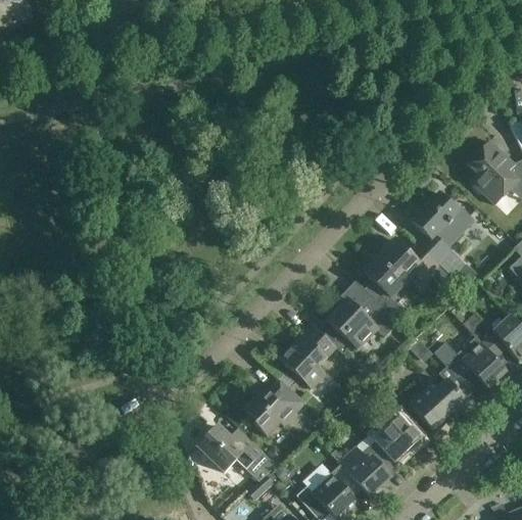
[(0,0),(0,29),(33,24),(29,0),(0,0)]
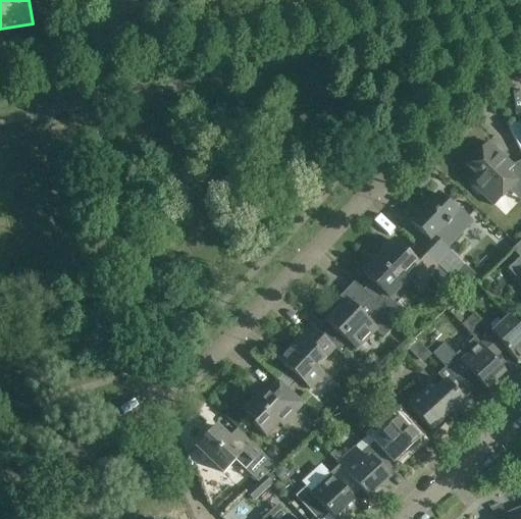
[(520,121),(509,124),(510,126),(520,148),(520,121)]
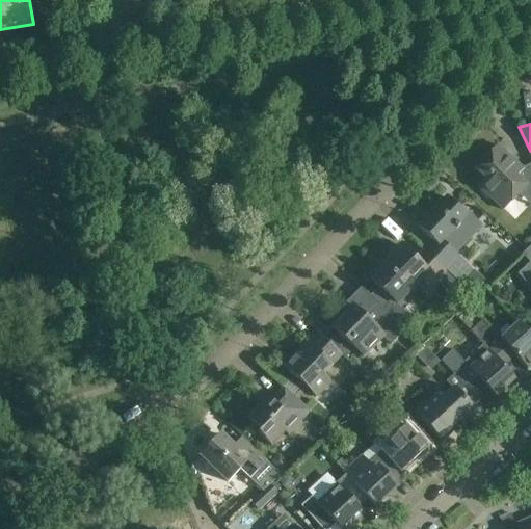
[(530,151),(520,129),(530,152),(530,162),(523,166),(498,142),(475,166),(484,176),(478,183),(504,208),(519,192),(530,202),(530,151)]
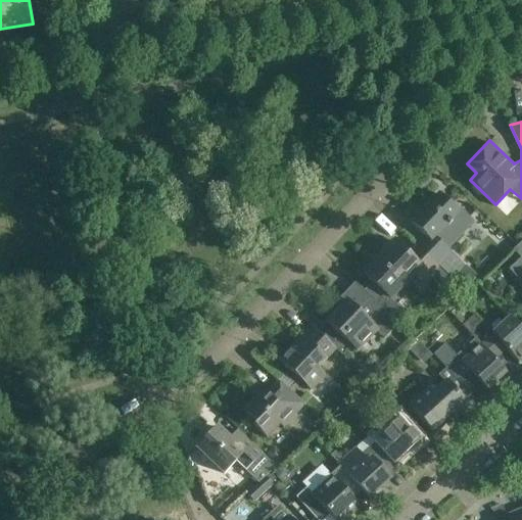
[(452,277),(454,275),(464,264),(446,248),(474,219),(461,206),(458,209),(439,192),(411,222),(430,239),(422,248),(438,264),(452,277)]
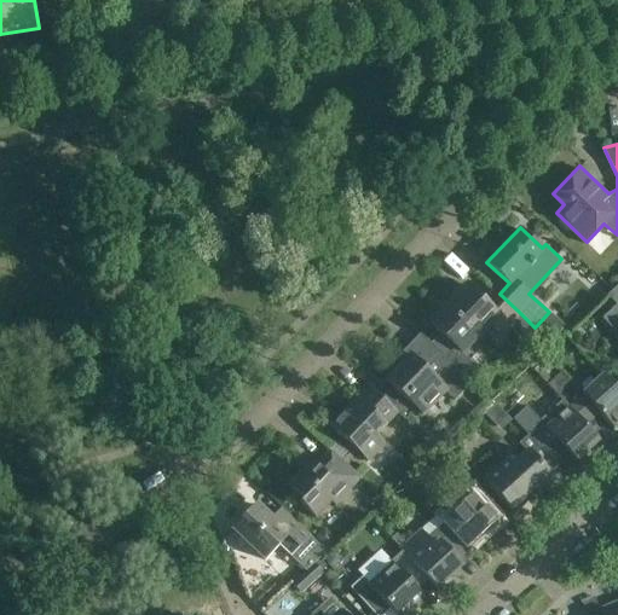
[(519,312),(500,294),(497,291),(487,302),(467,283),(429,321),(448,337),(461,350),(490,321),(500,331),(519,312)]
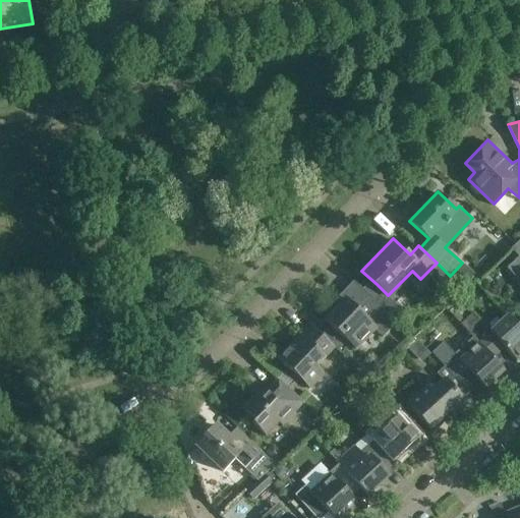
[(462,263),(452,274),(464,285),(475,273),(463,262),(463,263),(462,263)]
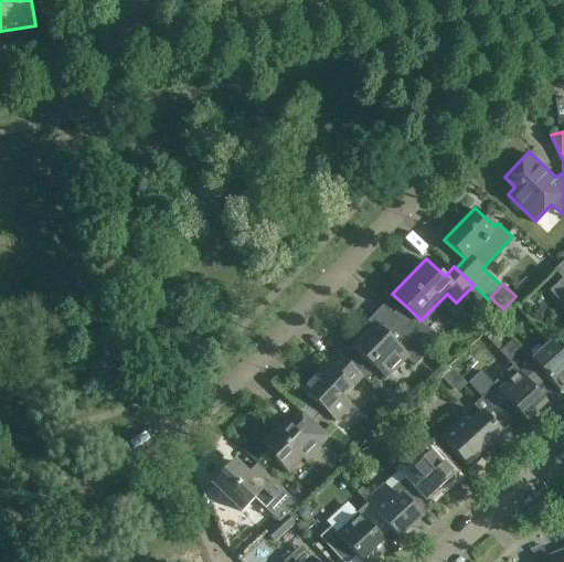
[(497,309),(485,298),(476,308),(488,319),(497,309)]
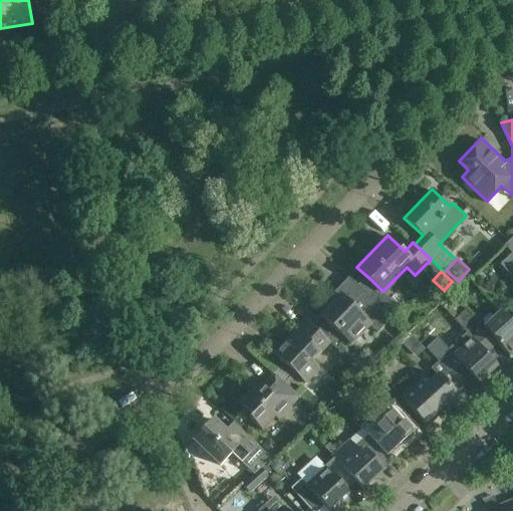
[(392,316),(348,275),(345,278),(339,285),(346,293),(343,296),(340,293),(321,314),(350,342),(369,323),(377,330),(392,316)]
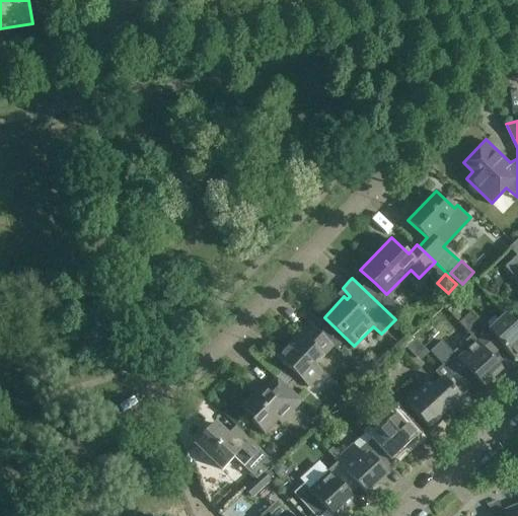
[(476,340),(502,368),(484,347),(495,336),(514,357),(517,353),(517,325),(506,312),(489,328),(477,316),(476,317),(470,310),(459,320),(476,340)]
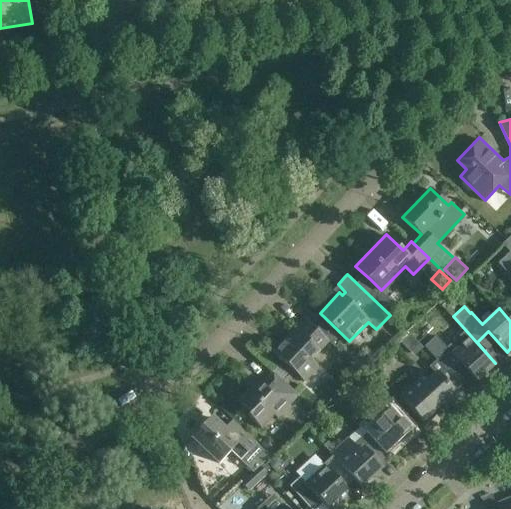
[(320,332),(306,318),(274,351),(288,365),(304,380),(318,366),(310,359),(329,340),(320,332)]
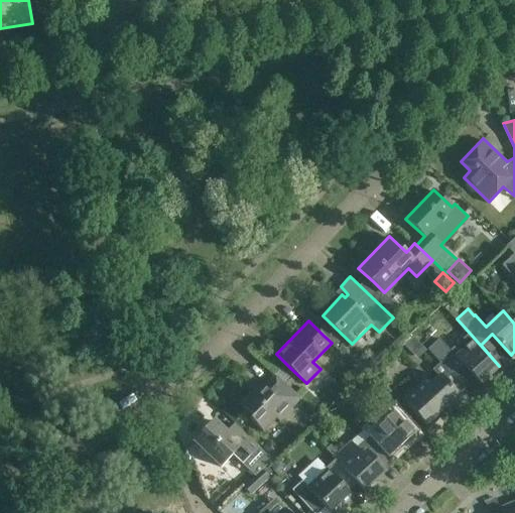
[(404,343),(414,354),(423,346),(413,335),(404,343)]
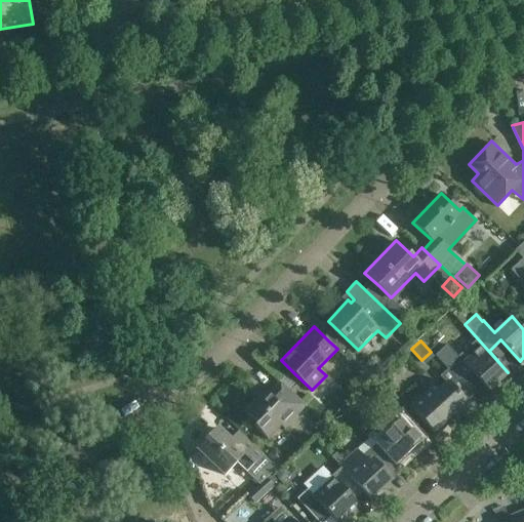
[(489,390),(508,372),(482,344),(464,361),(459,356),(447,367),(448,367),(458,378),(472,394),(483,384),(489,390)]
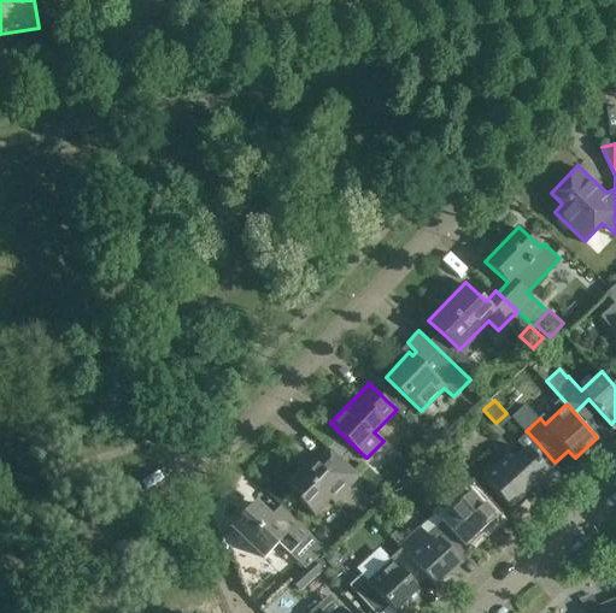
[(526,449),(512,461),(508,455),(484,477),(492,488),(509,505),(532,484),(537,490),(552,475),(547,470),(555,463),(539,444),(527,431),(517,440),(526,449)]
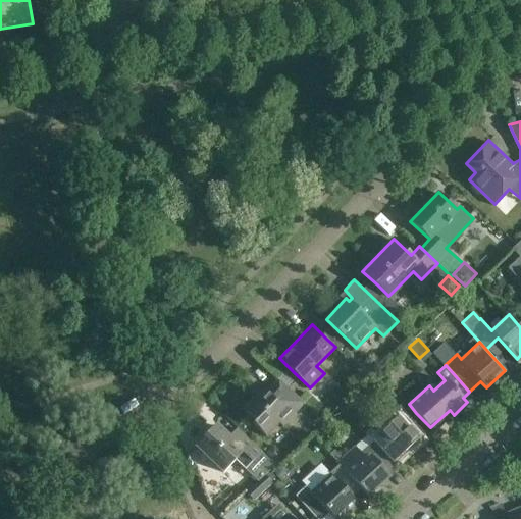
[(305,402),(278,377),(265,391),(256,382),(248,391),(253,396),(242,408),(255,420),(253,422),(266,435),(279,421),(283,425),(305,402)]
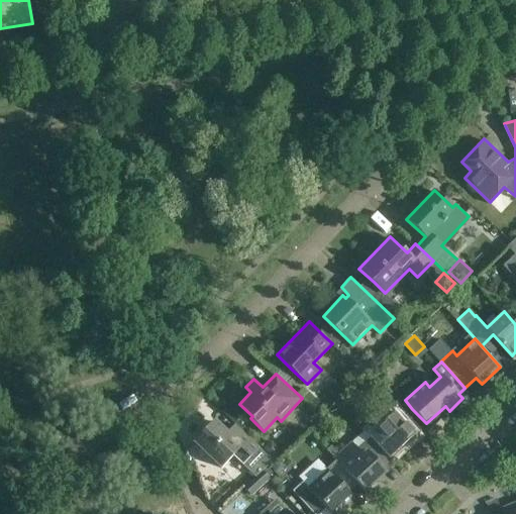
[(382,449),(389,457),(415,434),(394,411),(384,421),(377,413),(362,427),(375,442),(382,449)]
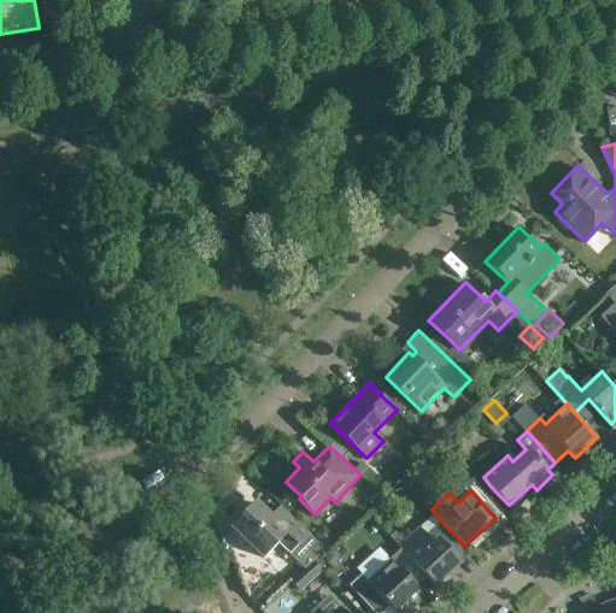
[(271,517),(256,501),(233,525),(264,555),(277,541),(289,553),(310,531),(282,506),(271,517)]
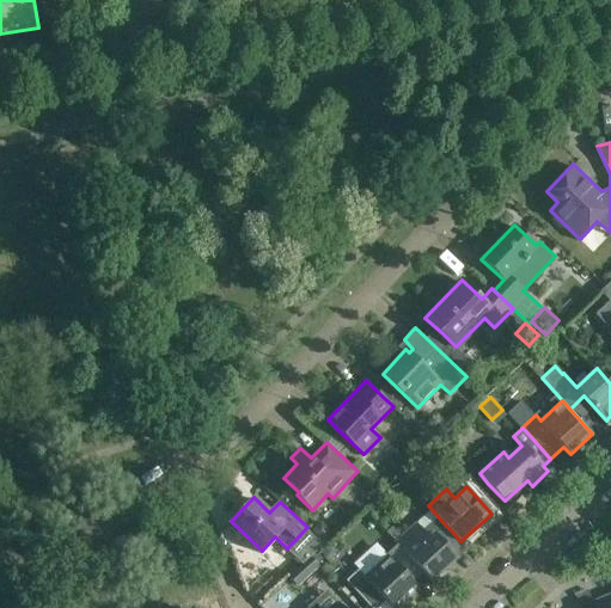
[(452,532),(444,523),(429,536),(416,521),(396,541),(432,581),(457,557),(443,541),(452,532)]
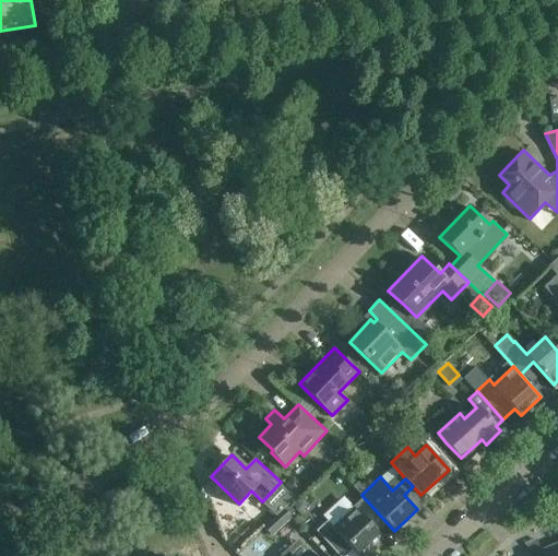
[(292,516),(284,507),(264,525),(272,533),(292,516)]
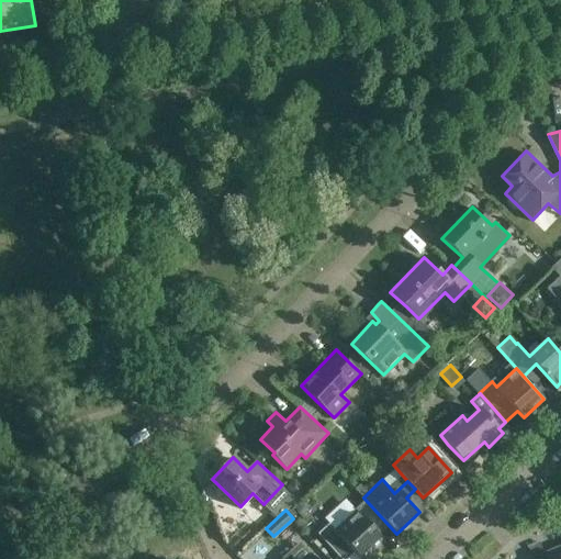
[(372,526),(357,510),(336,528),(329,522),(318,532),(325,539),(339,556),(350,546),(361,558),(368,558),(386,543),(372,526)]
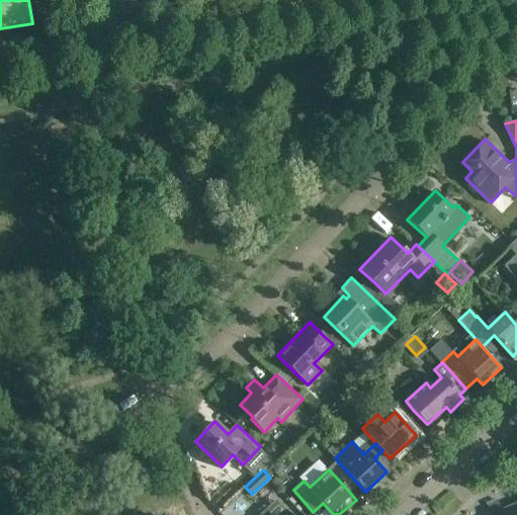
[(516,502),(511,505),(513,510),(505,514),(516,514),(516,502)]
